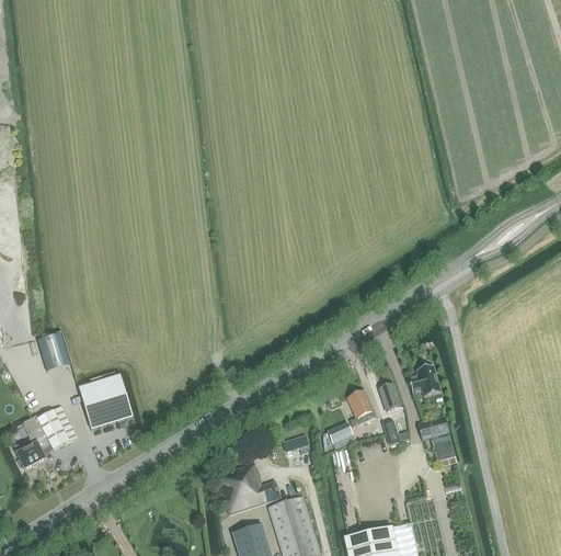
[(61,331),(38,339),(48,371),(71,363),(61,331)]
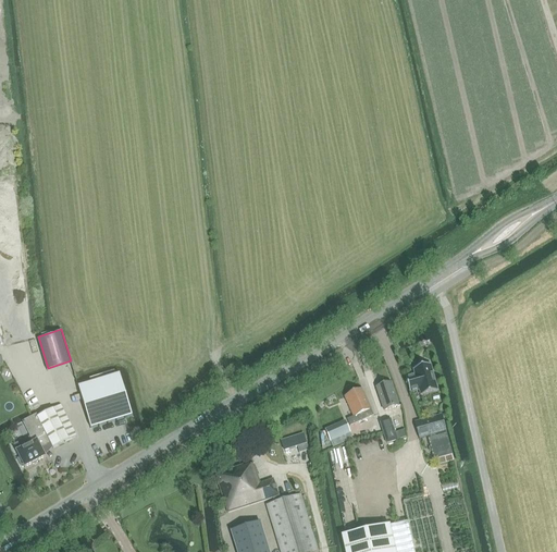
[(421,391),(422,391),(424,391),(437,387),(430,360),(413,365),(416,371),(406,373),(408,380),(407,380),(408,381),(410,388),(419,385),(421,391)]
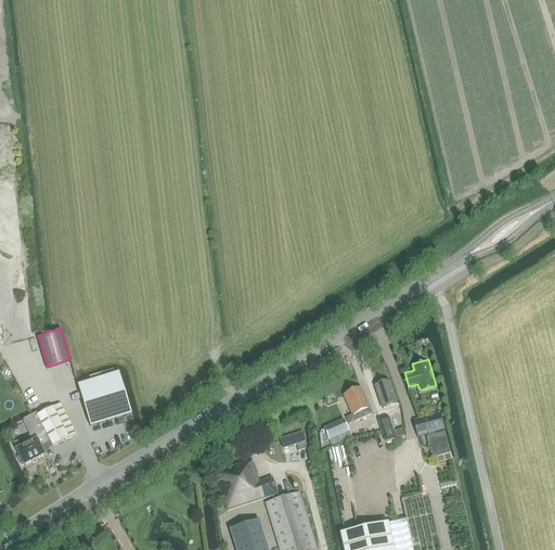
[(78,381),(90,422),(131,410),(119,369),(78,381)]
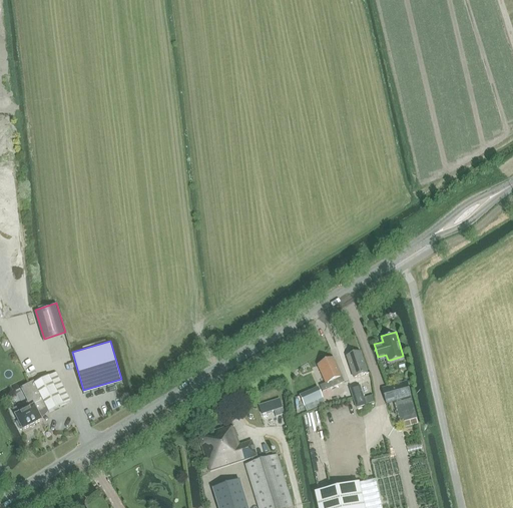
[(347,354),(352,368),(347,370),(350,379),(349,380),(351,386),(358,383),(355,374),(368,370),(360,349),(347,354)]
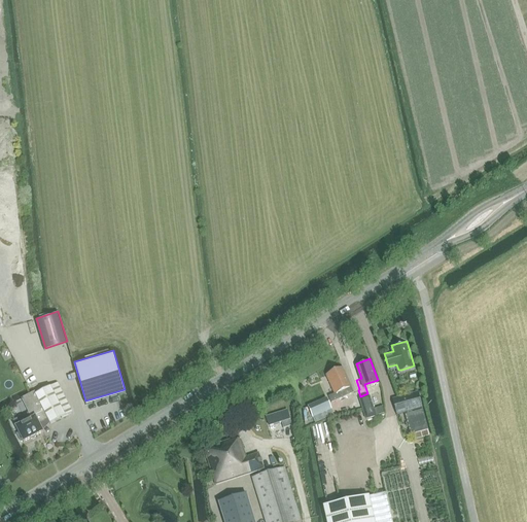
[(354,390),(342,364),(326,372),(335,390),(328,393),(331,401),(354,390)]
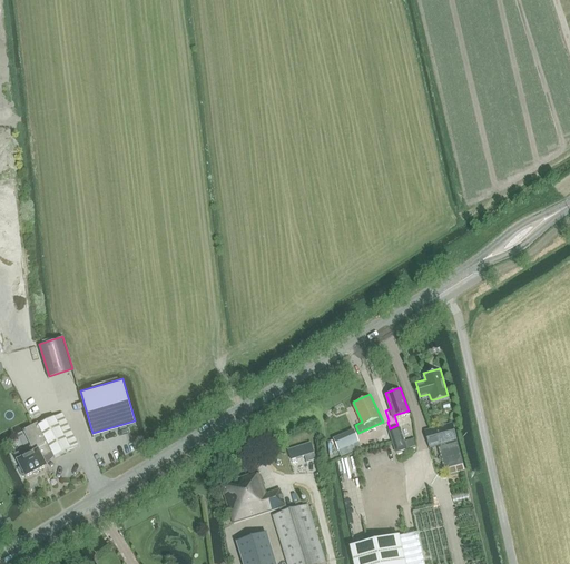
[(37,419),(23,426),(35,447),(17,456),(20,464),(18,464),(22,473),(25,472),(25,473),(47,462),(42,454),(52,448),(55,454),(77,442),(60,411),(38,422),(37,419)]
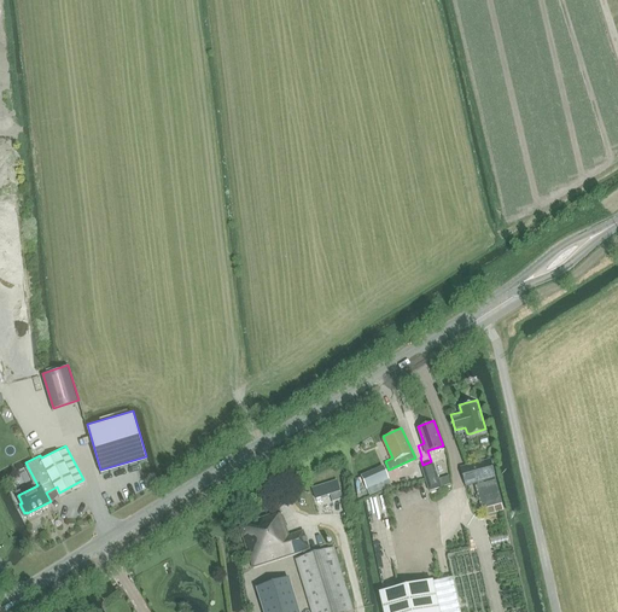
[(474,482),(481,505),(502,499),(496,476),(484,478),(483,477),(495,473),(490,455),(459,464),(465,482),(481,477),(482,479),(474,482)]
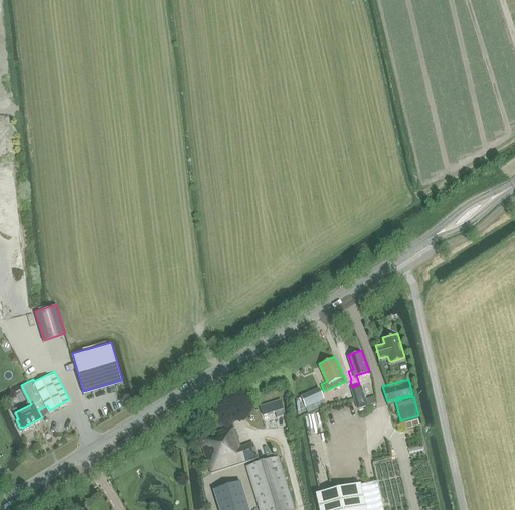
[(366,401),(361,384),(352,387),(357,404),(366,401)]
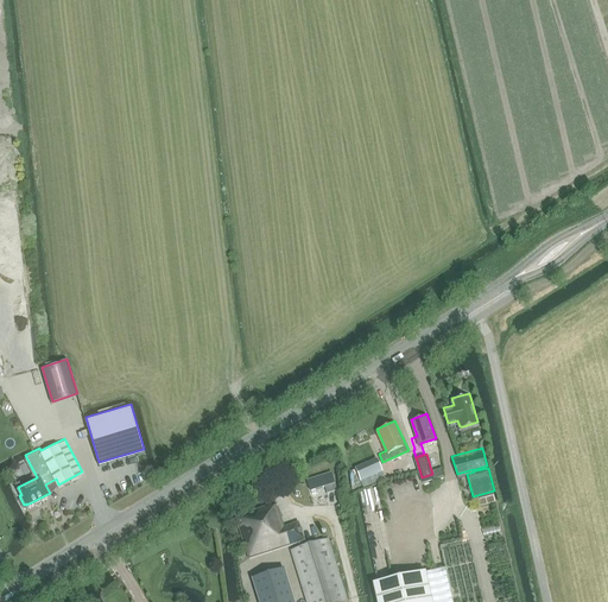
[(378,456),(356,467),(361,480),(384,469),(378,456)]
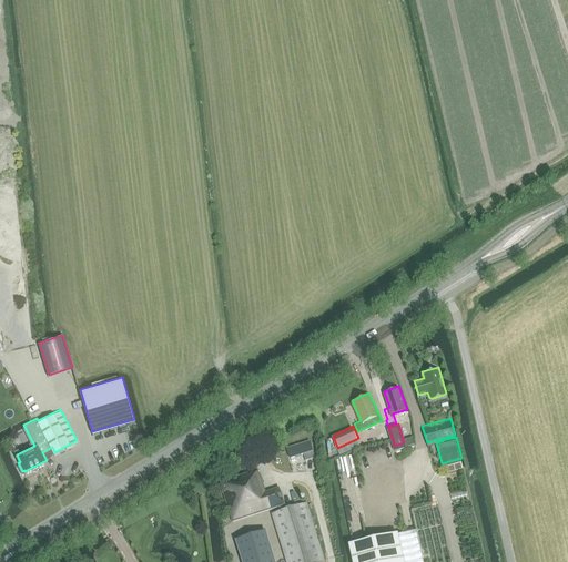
[(310,437),(286,445),(290,455),(304,450),(305,456),(314,453),(310,437)]
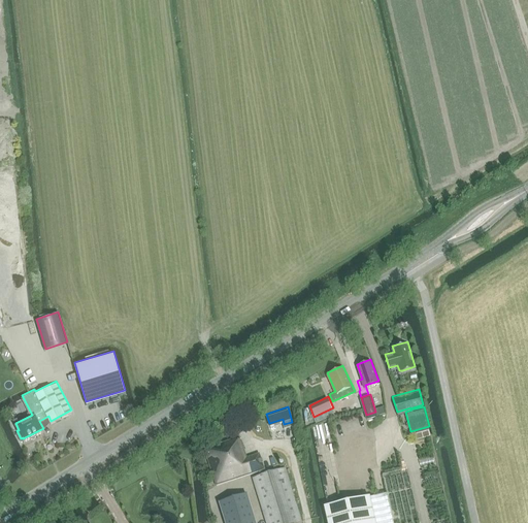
[(265,465),(263,459),(262,459),(259,451),(245,455),(240,436),(230,439),(229,437),(204,446),(216,482),(265,465)]
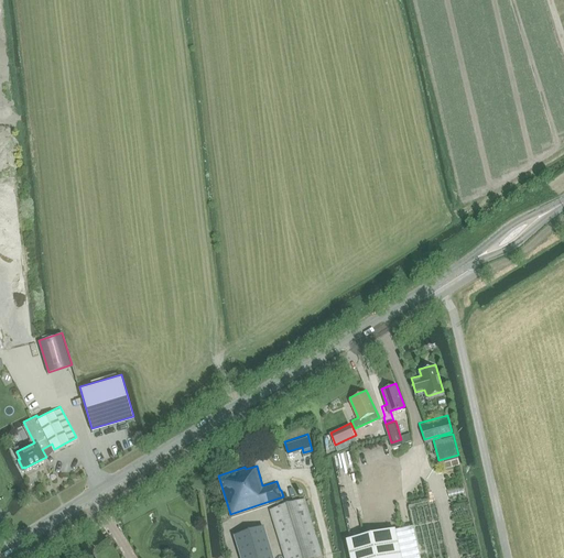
[(348,472),(342,473),(343,495),(350,495),(348,472)]
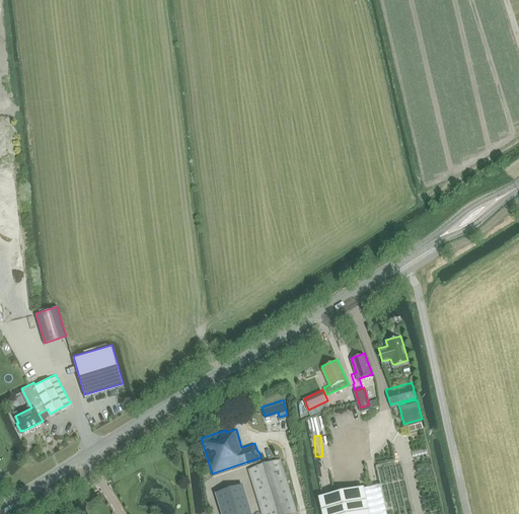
[(280,456),(247,466),(262,513),(282,513),(297,510),(280,456)]
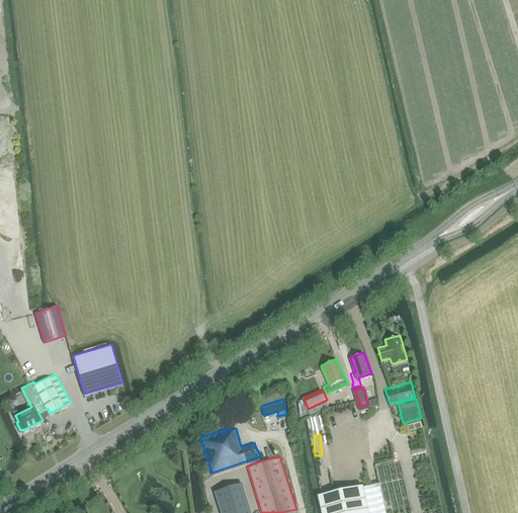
[(221,512),(251,512),(242,481),(214,490),(221,512)]
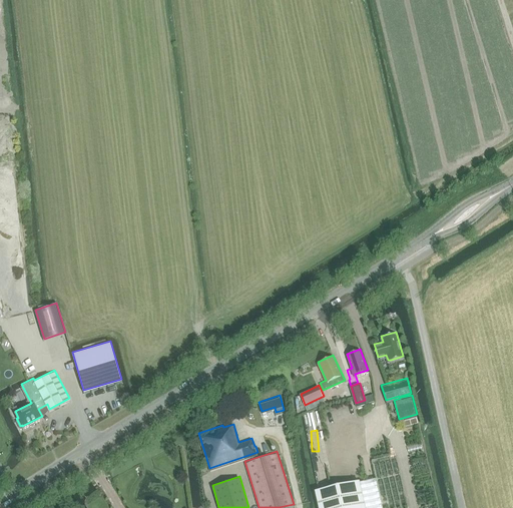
[(383,507),(376,476),(314,490),(318,507),(383,507)]
